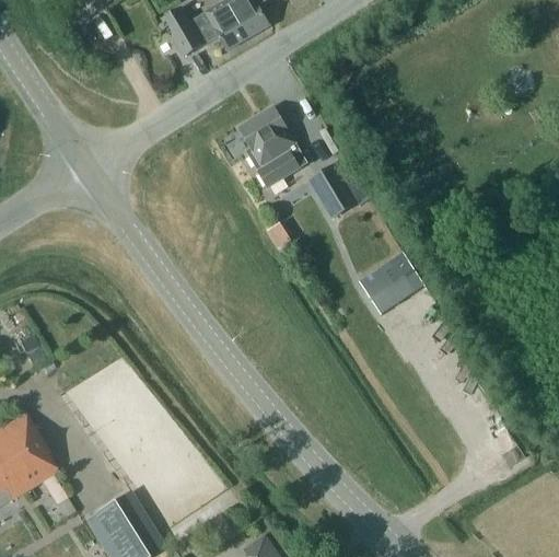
[(231,0),(229,1),(249,37),(270,25),(258,4),(265,0),(231,0)]
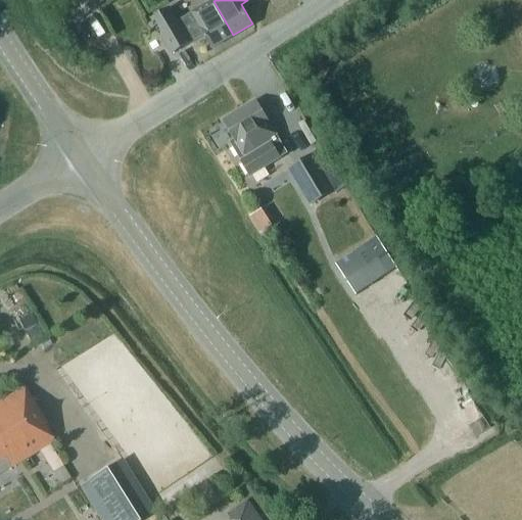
[(170,6),(152,16),(173,52),(190,42),(205,33),(212,46),(233,35),(214,1),(179,21),(170,6)]
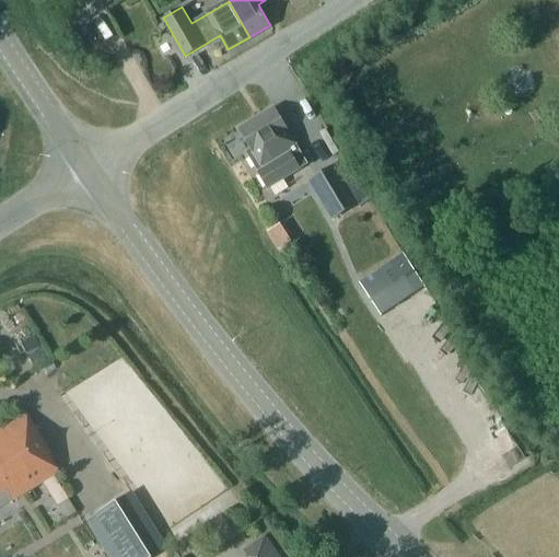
[(242,127),(253,147),(247,151),(258,170),(257,171),(268,188),(309,164),(289,131),(275,107),(242,127)]
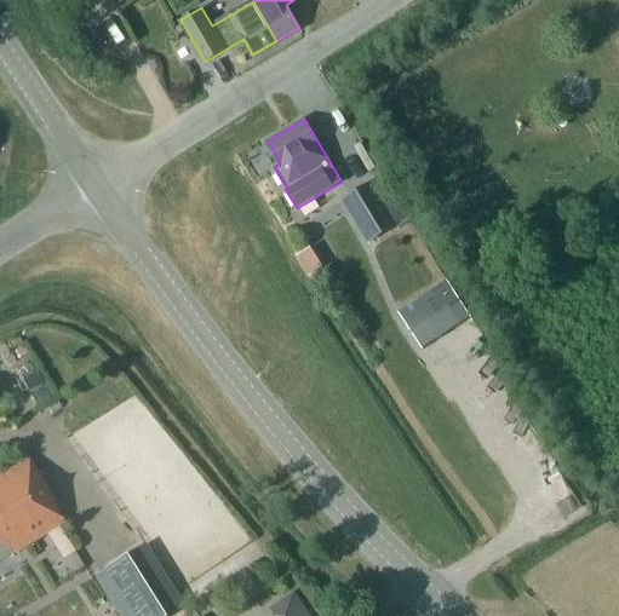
[(400,224),(373,179),(342,197),(368,242),(400,224)]
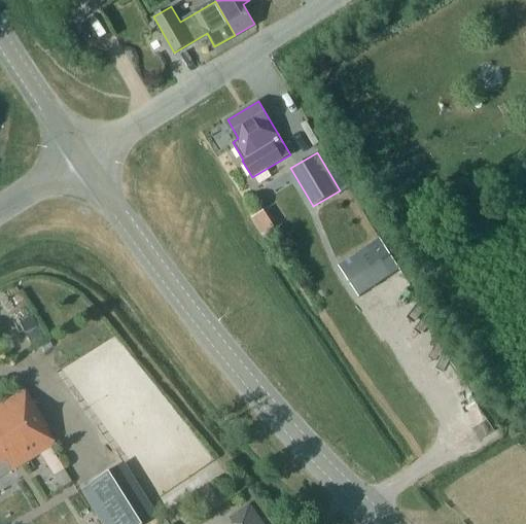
[(268,206),(254,214),(260,224),(274,216),(268,206)]
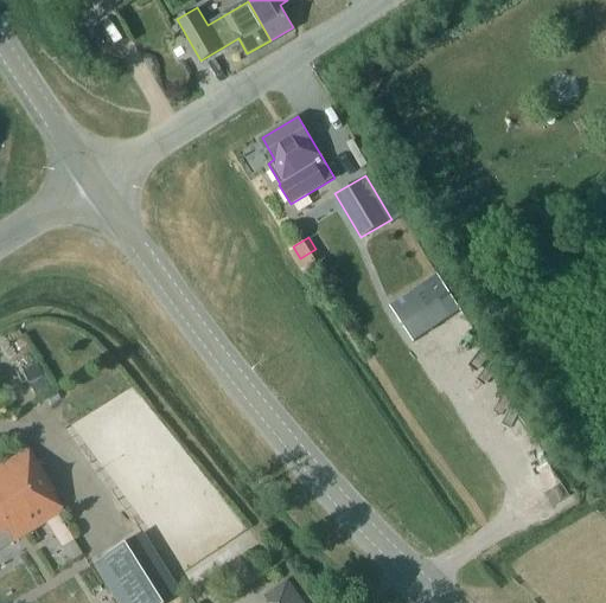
[(394,310),(414,340),(452,315),(431,286),(394,310)]
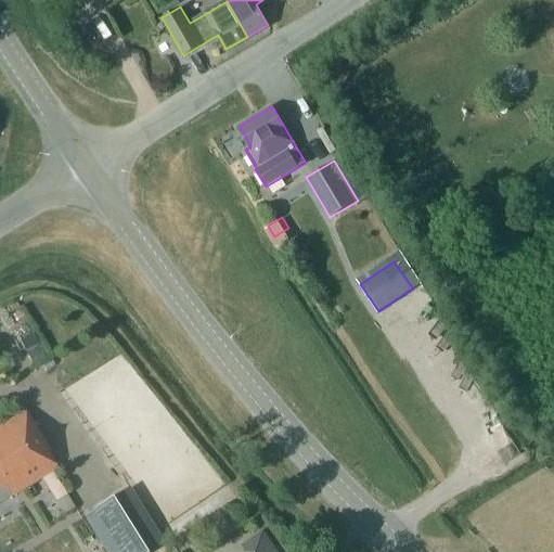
[(0,425),(0,501),(58,467),(48,452),(51,450),(27,410),(0,425)]
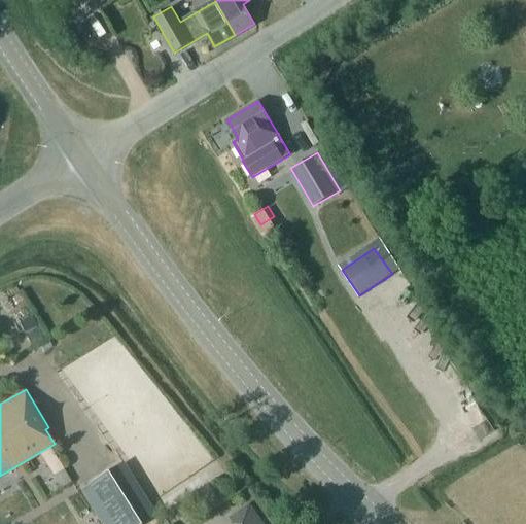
[(230,517),(233,522),(232,522),(233,523),(264,523),(250,502),(230,517)]
